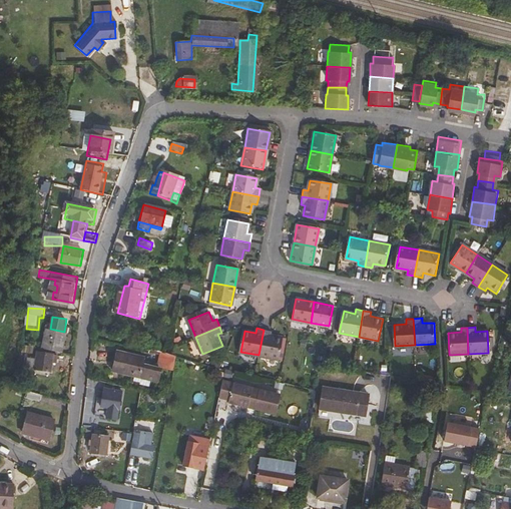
[(46,330),(43,350),(64,354),(67,334),(63,333),(64,332),(50,329),(50,331),(46,330)]
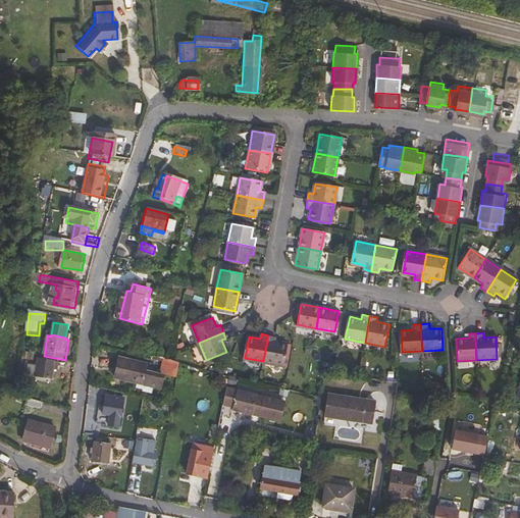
[(276,337),(268,335),(263,361),(281,364),(284,343),(275,342),(276,337)]
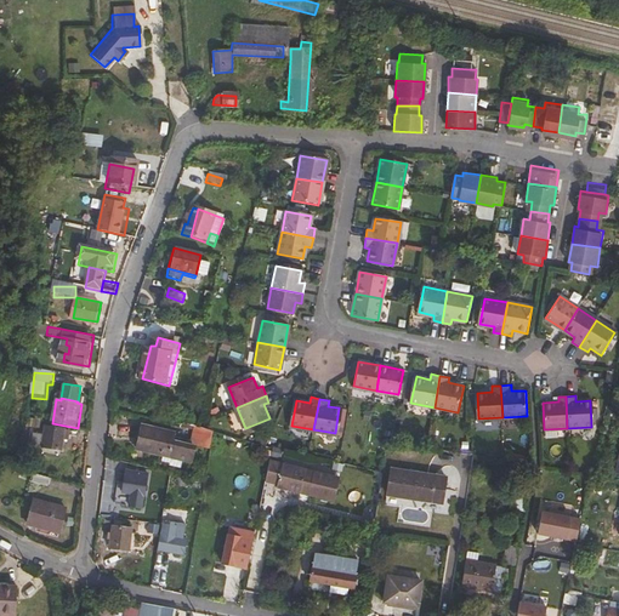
[(45,434),(66,437),(67,429),(46,426),(45,434)]
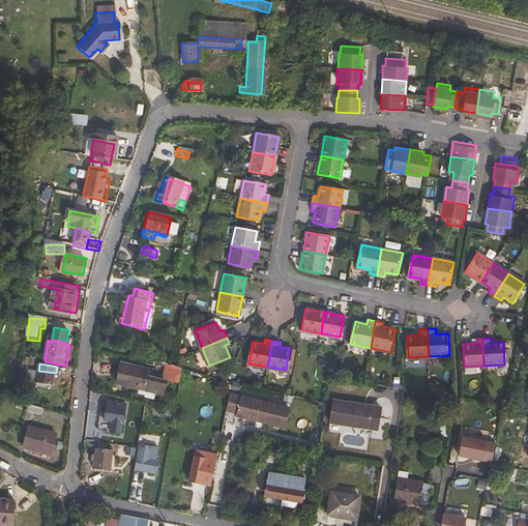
[(120,364),(116,383),(162,393),(165,381),(146,377),(147,371),(120,364)]
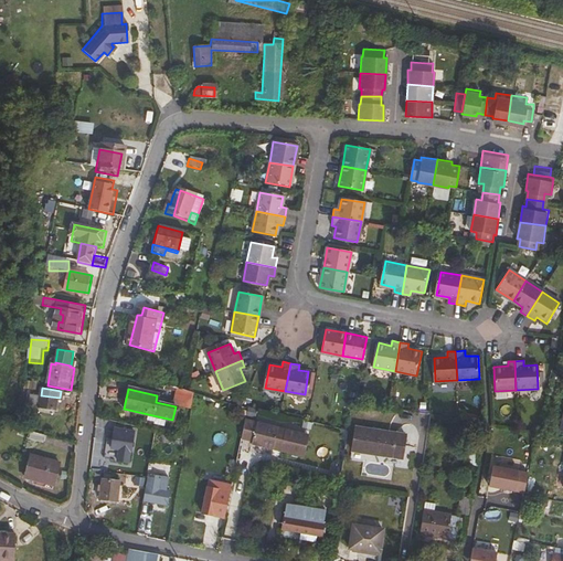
[(193,397),(179,390),(178,394),(177,401),(186,403),(186,408),(191,409),(193,397)]
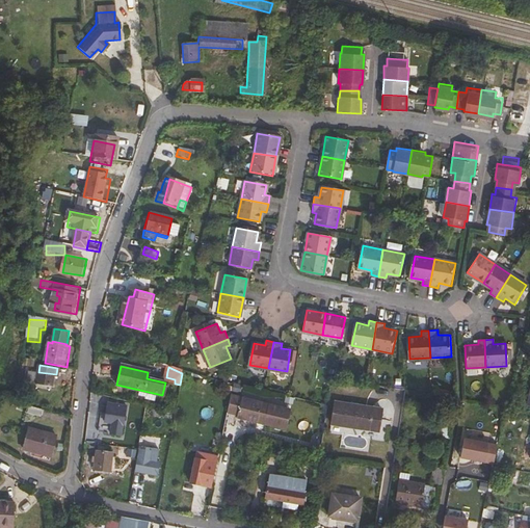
[(56,374),(38,372),(36,381),(53,385),(54,376),(56,376),(56,374)]
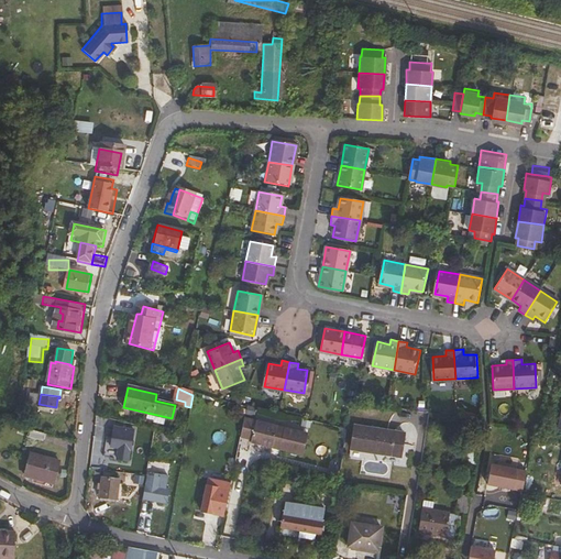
[(243,417),(240,436),(250,438),(250,440),(301,453),(307,433),(243,417)]
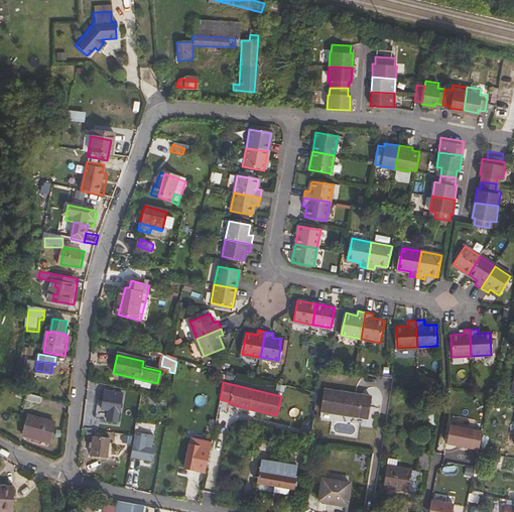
[(325,390),(320,411),(366,418),(369,397),(325,390)]
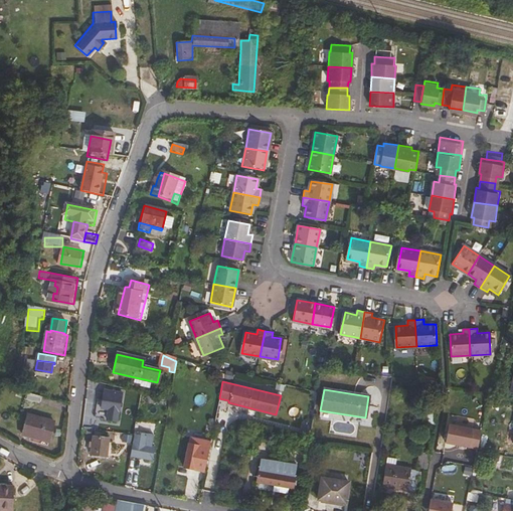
[(28,390),(24,397),(41,402),(43,394),(28,390)]
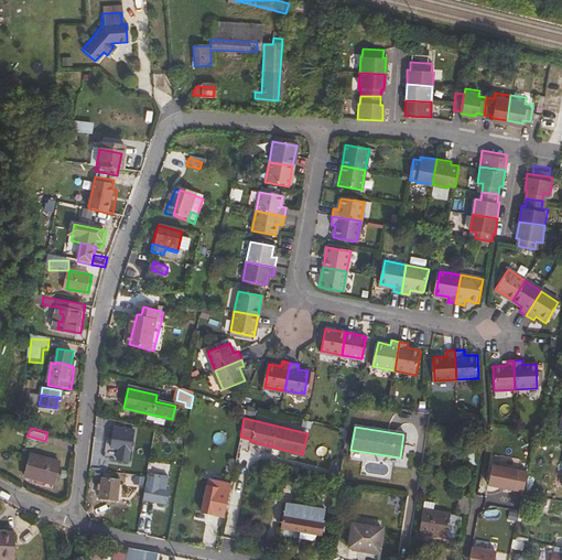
[(117,447),(115,458),(126,460),(127,449),(128,449),(130,434),(111,431),(109,445),(117,447)]
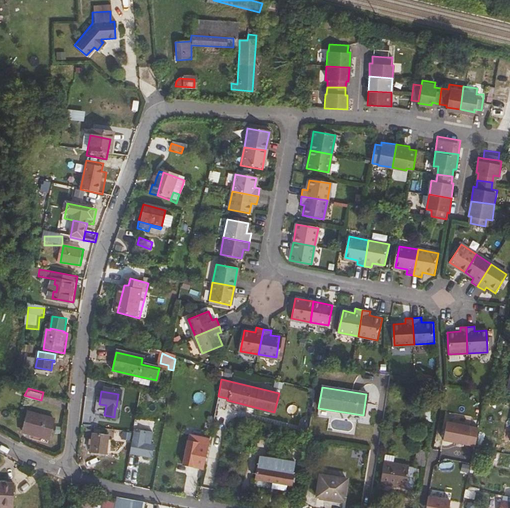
[(25,426),(42,435),(48,423),(56,427),(59,421),(34,408),(25,426)]
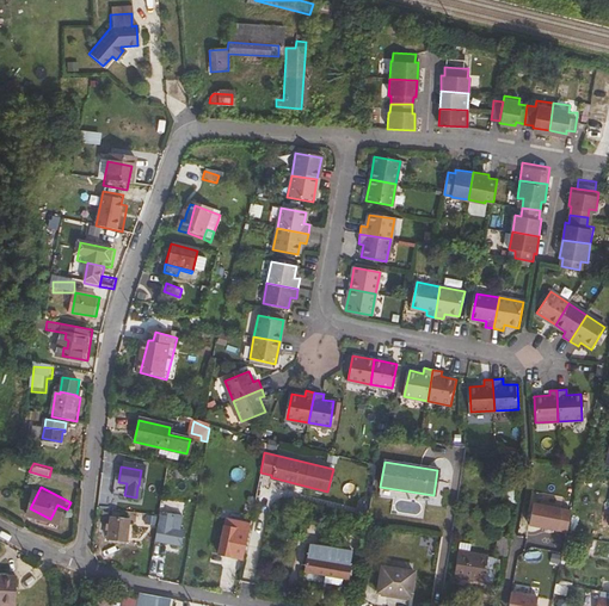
[(60,524),(67,509),(57,505),(50,519),(60,524)]
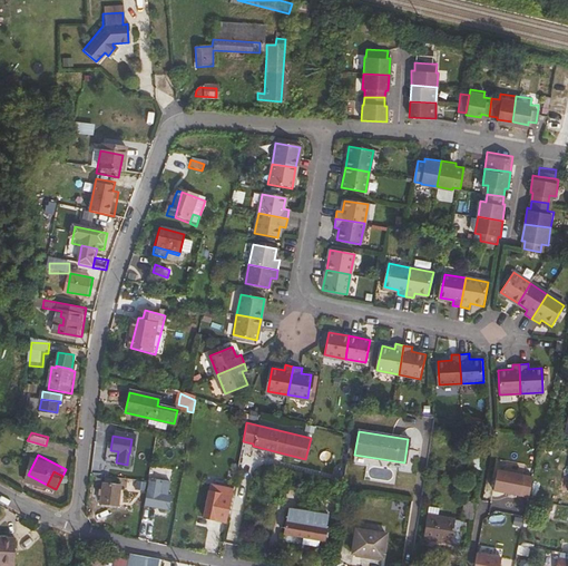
[(530,500),(532,479),(498,472),(493,494),(530,500)]
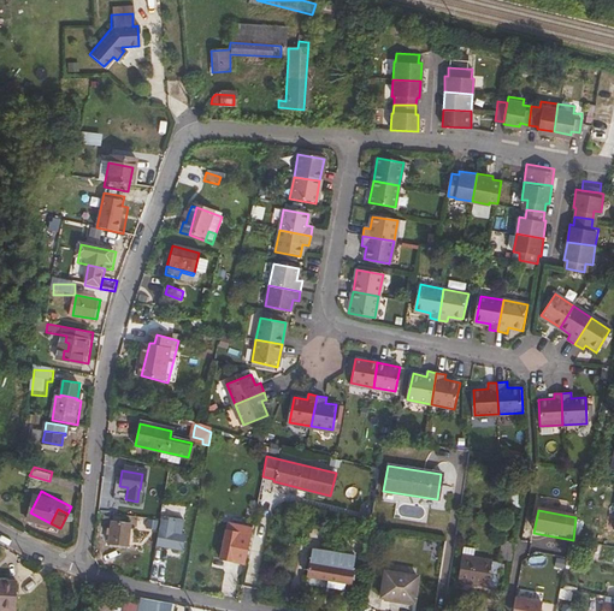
[(129,525),(112,522),(110,541),(127,544),(129,525)]
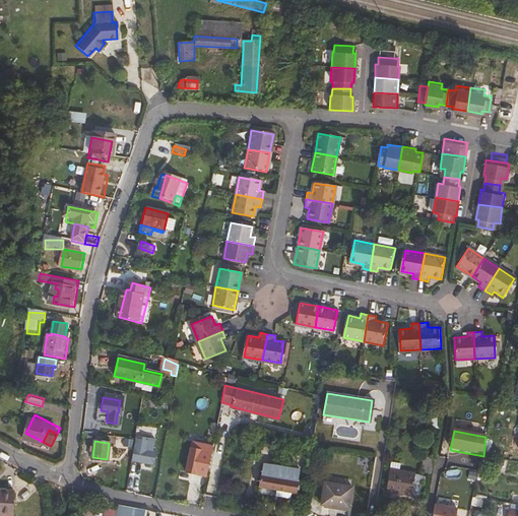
[(206,474),(211,450),(190,446),(185,469),(206,474)]
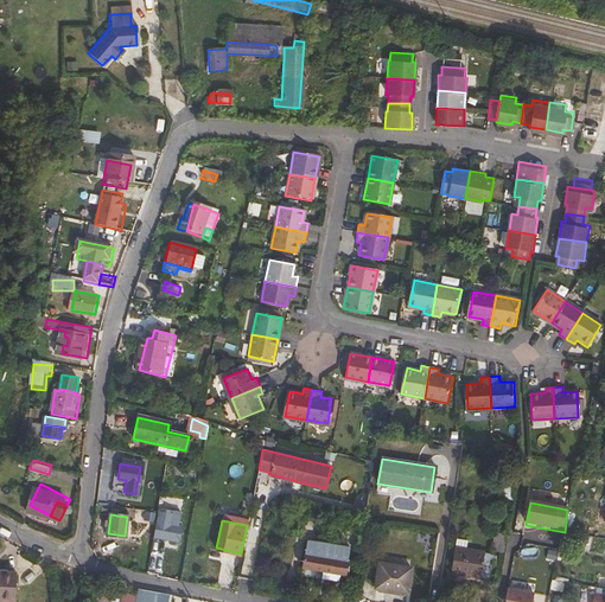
[(161,522),(159,536),(178,540),(182,526),(161,522)]
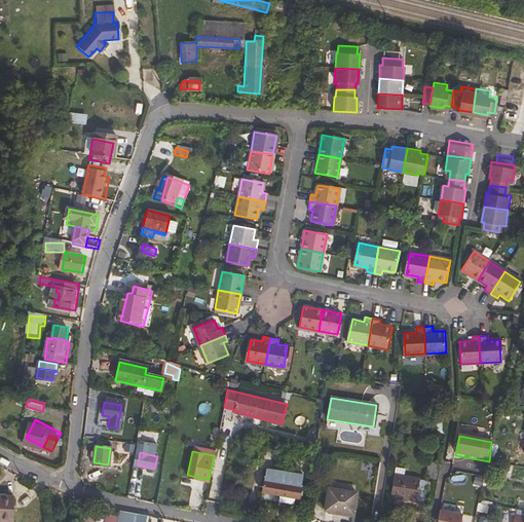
[(261,490),(279,493),(294,496),(298,496),(302,474),(266,467),(261,490)]
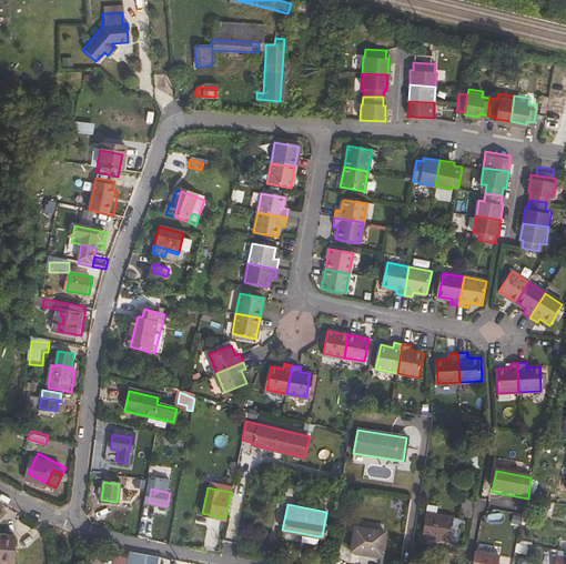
[(420,540),(454,545),(458,522),(424,516),(420,540)]
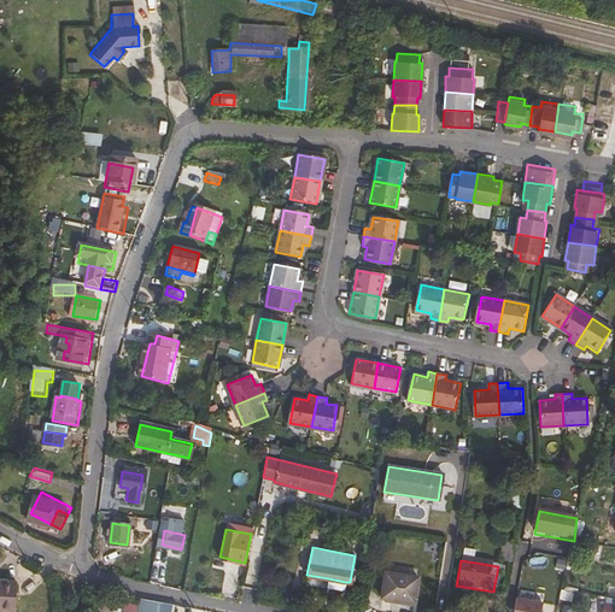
[(177,566),(174,581),(181,583),(183,568),(177,566)]
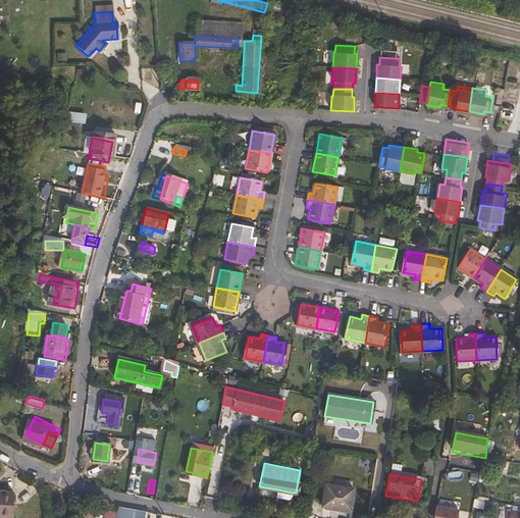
[(325,483),(321,505),(349,509),(352,488),(325,483)]
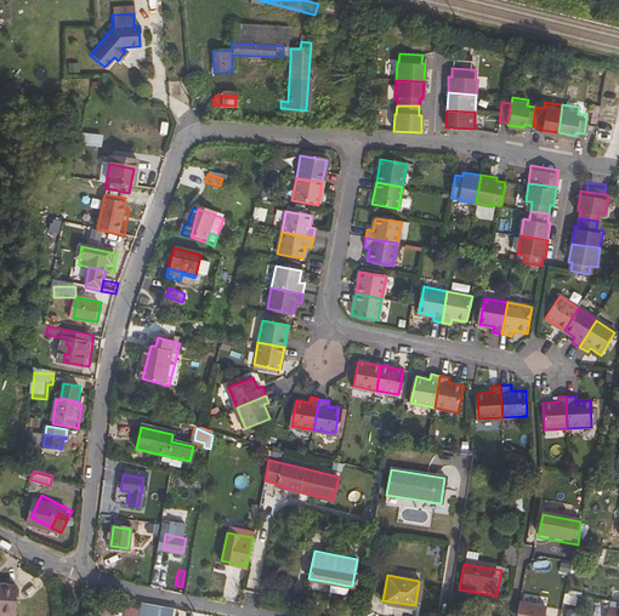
[(347,586),(330,582),(329,589),(346,593),(347,586)]
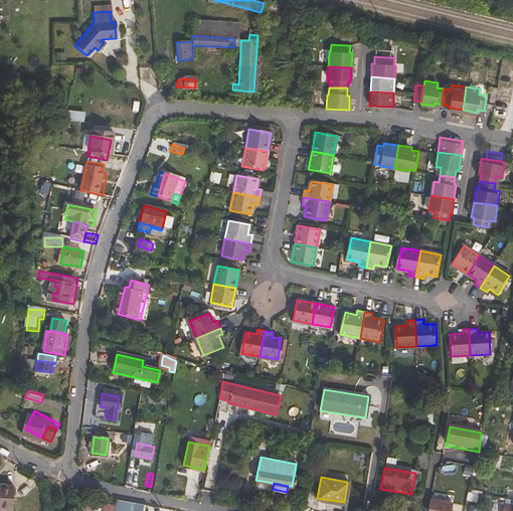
[(14,510),(16,489),(0,487),(0,510),(14,510)]
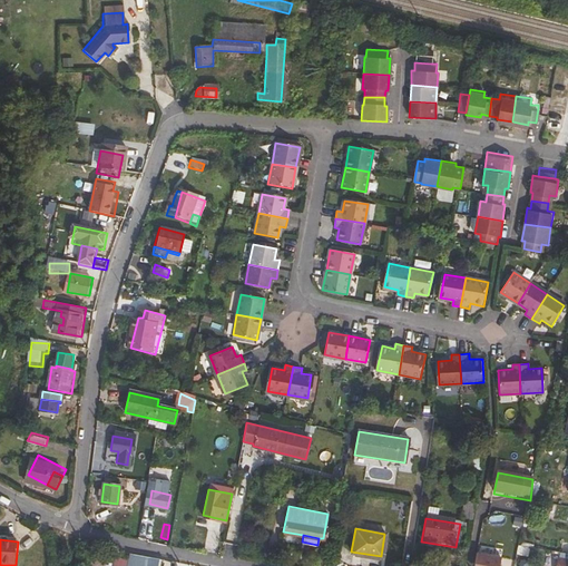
[(157,565),(158,558),(135,553),(133,565),(157,565)]
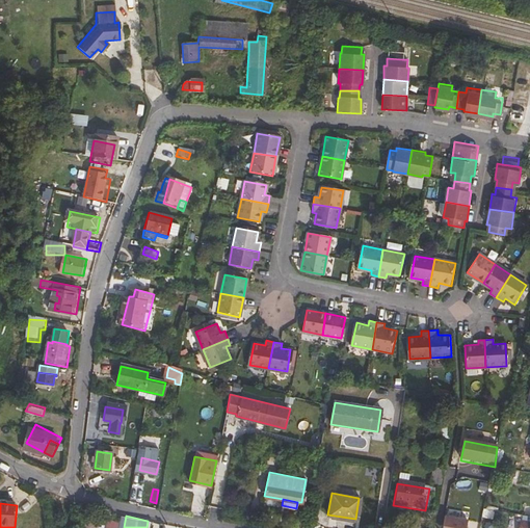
[(468,527),(469,522),(446,518),(444,527),(468,527)]
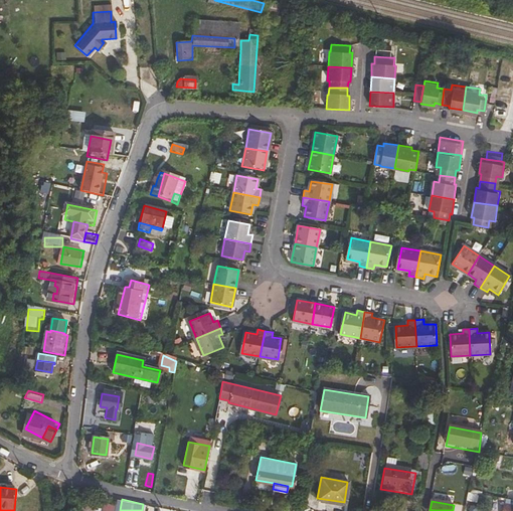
[(512,510),(512,504),(502,502),(501,510),(512,510)]
